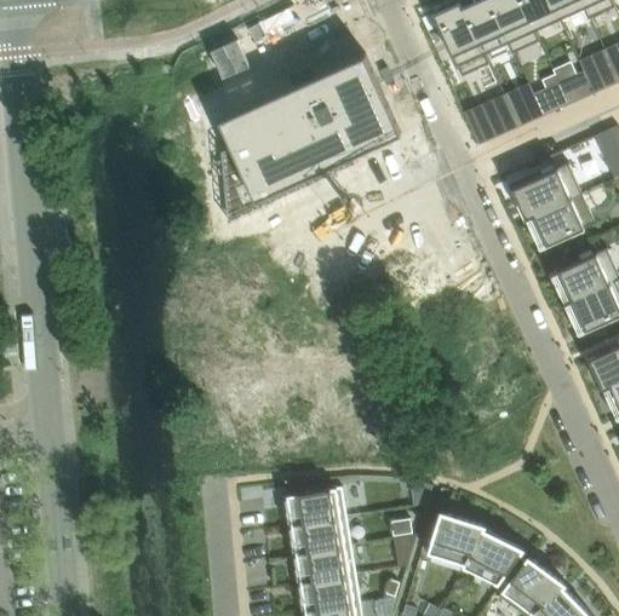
[(487,0),(476,0),(460,7),(482,55),(508,44),(487,0)]
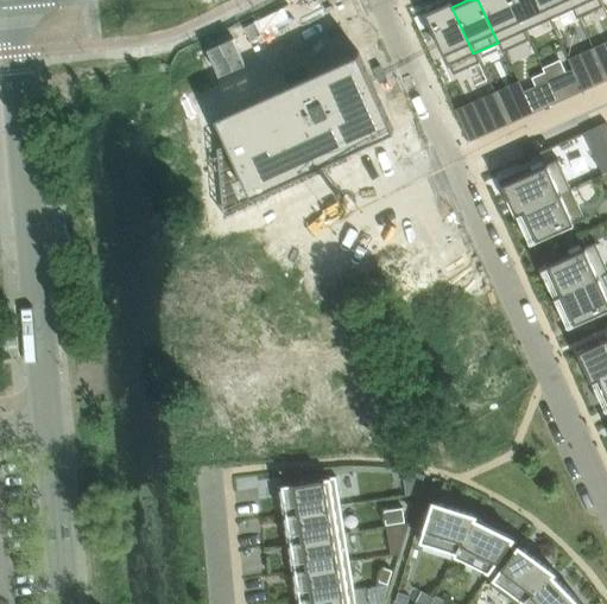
[(507,0),(478,0),(498,43),(523,32),(507,0)]
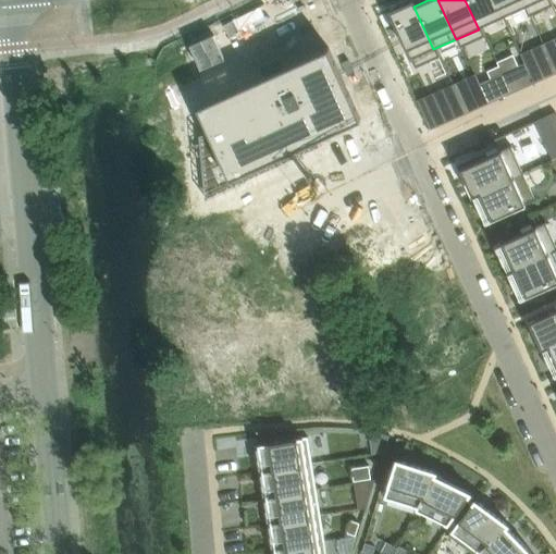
[(492,0),(465,0),(479,29),(502,19),(492,0)]
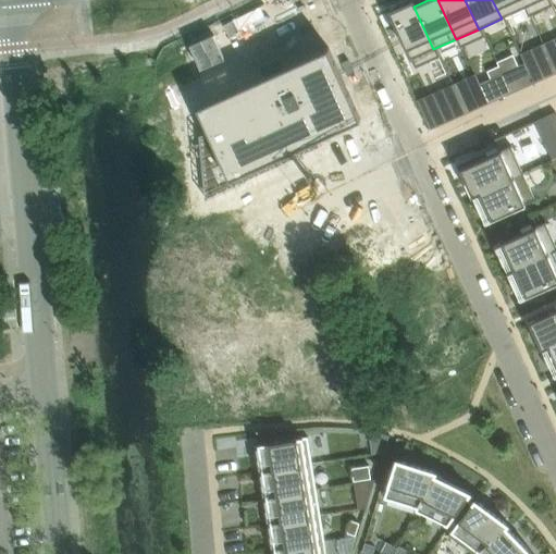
[(519,0),(492,0),(502,19),(523,9),(519,0)]
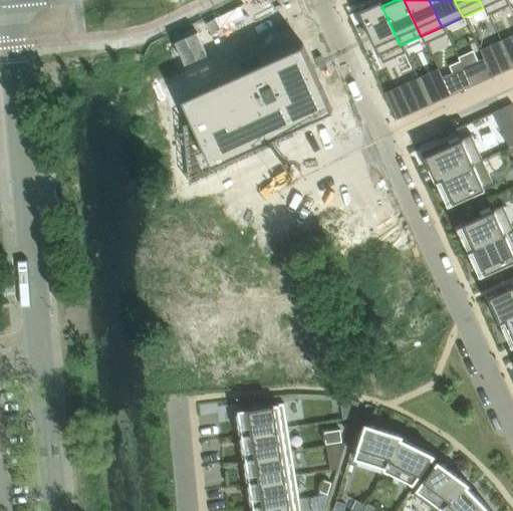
[(379,2),(358,11),(377,55),(400,45),(381,6),(379,2)]
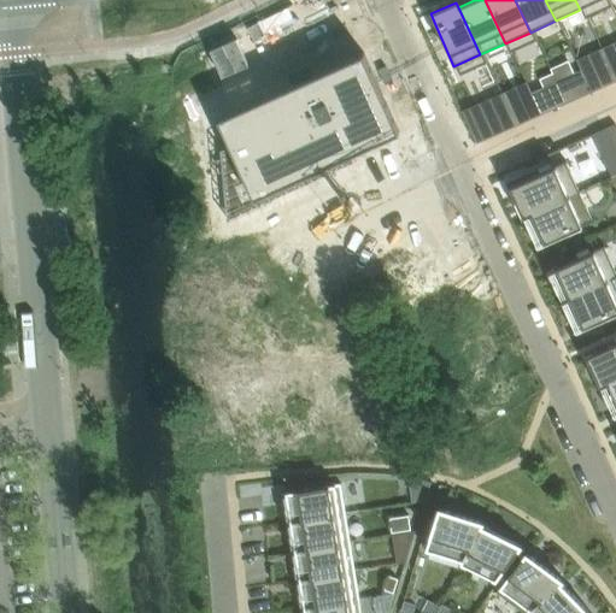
[(235,43),(209,54),(221,80),(246,69),(235,43)]
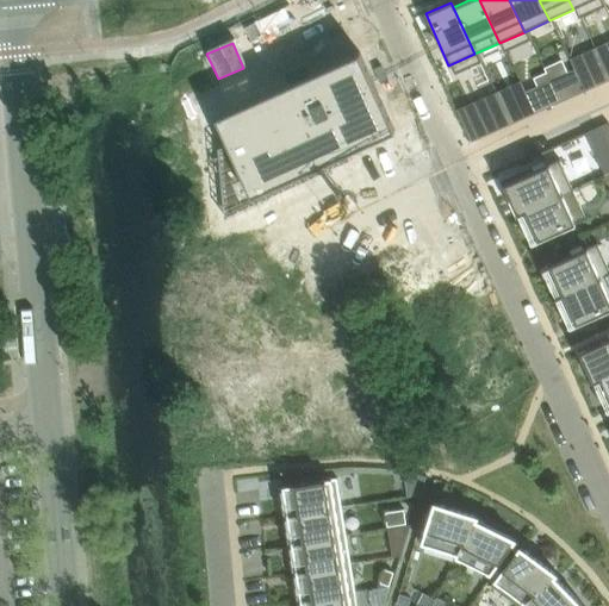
[(359,56),(215,120),(228,148),(218,152),(224,220),(327,174),(323,166),(393,133),(359,56)]
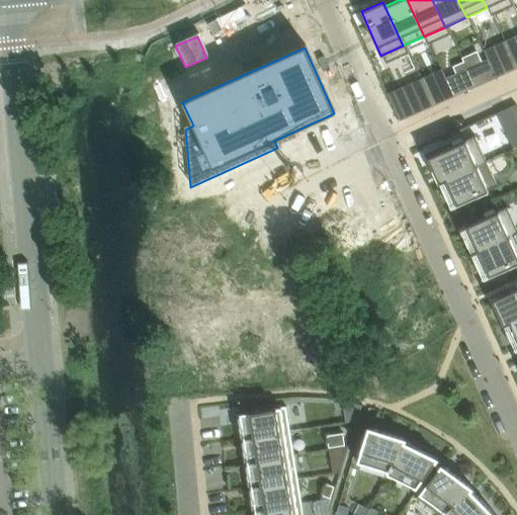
[(472,60),(462,65),(465,72),(477,67),(472,60)]
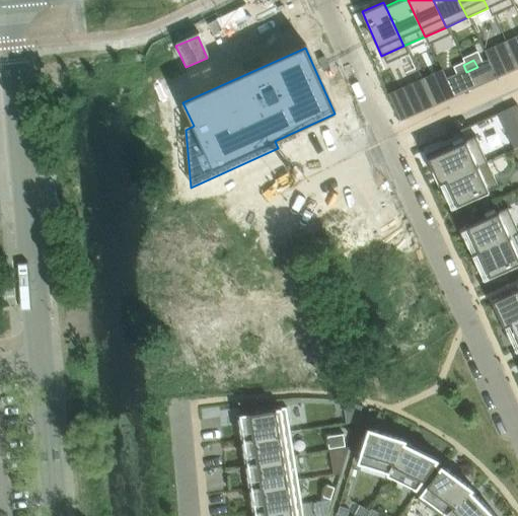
[(463,65),(452,70),(455,77),(466,72),(463,65)]
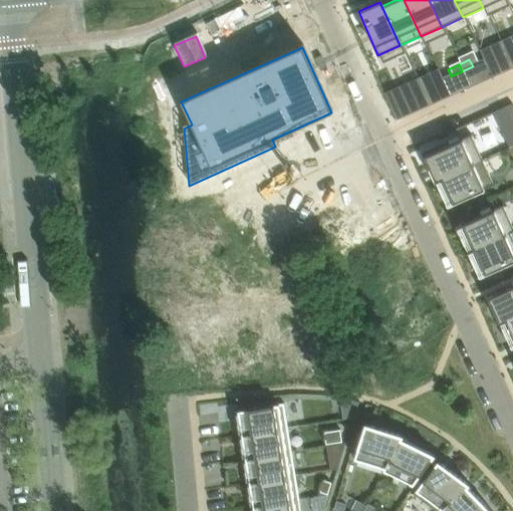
[(428,77),(417,82),(420,90),(431,85),(428,77)]
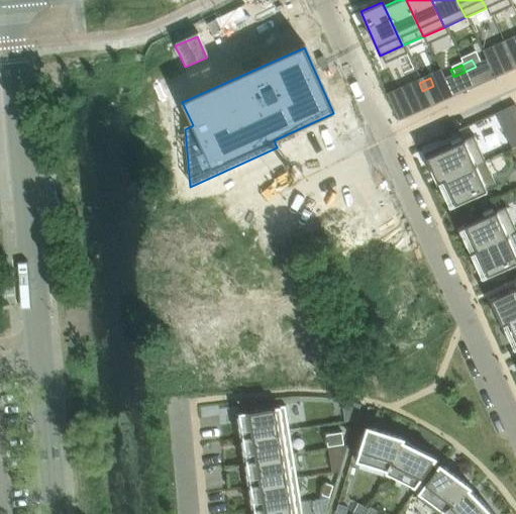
[(402,98),(390,103),(399,123),(411,117),(402,98)]
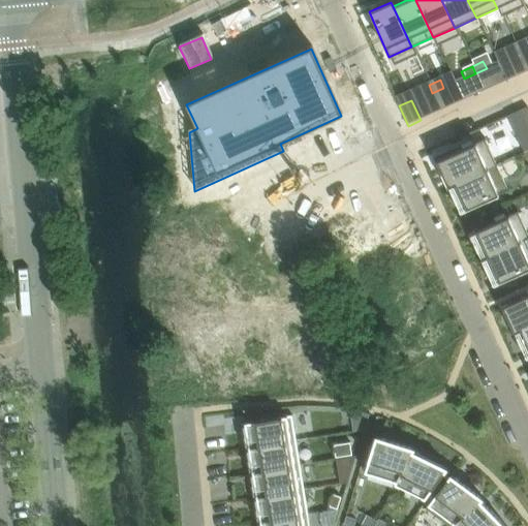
[(527,132),(516,138),(523,154),(527,152),(527,132)]
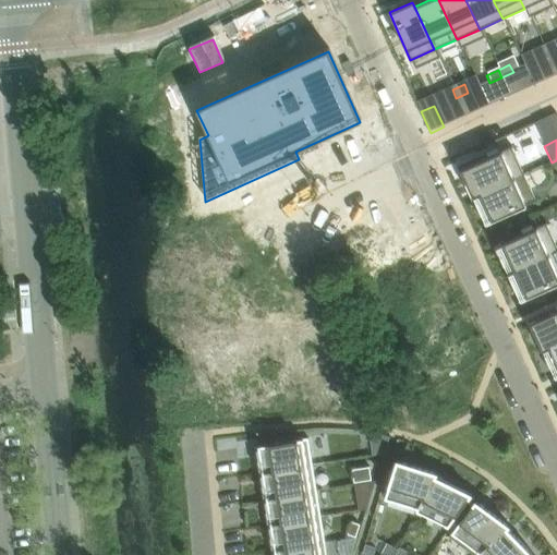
[(471,200),(523,176),(522,176),(511,151),(510,148),(459,172),(460,173),(461,173),(472,198),(471,198),(471,200)]
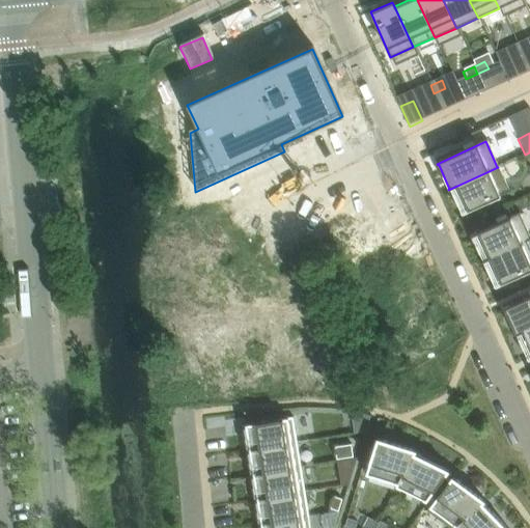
[(509,193),(508,192),(498,168),(498,167),(448,190),(449,190),(461,214),(459,214),(461,216),(509,193)]
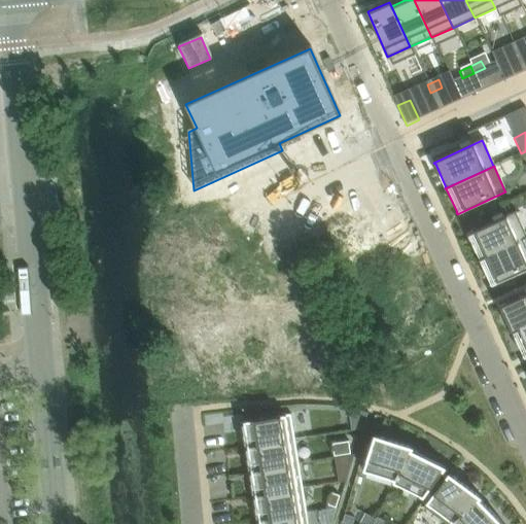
[(515,213),(466,235),(467,237),(467,236),(479,259),(478,259),(478,260),(525,238),(525,237),(525,238),(515,214),(516,214),(515,213)]
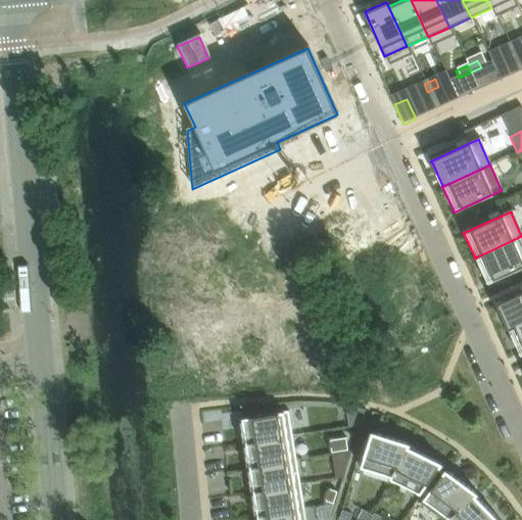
[(521,236),(474,258),(475,260),(486,282),(485,283),(486,284),(521,268),(521,248),(518,240),(521,238),(521,236)]
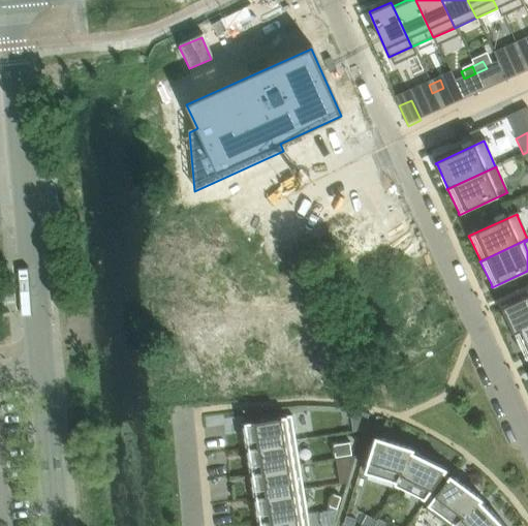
[(527,296),(501,308),(501,310),(502,310),(513,333),(513,334),(513,335),(527,327),(527,296)]
